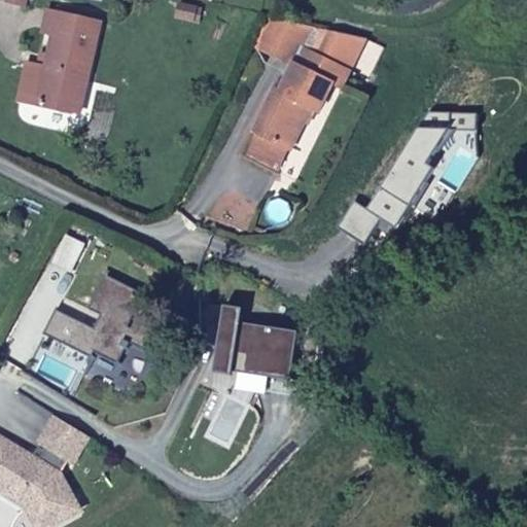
[(83,111),(101,21),(46,11),(42,31),(50,32),(45,54),(53,56),(50,65),(46,64),(40,103),(83,111)]
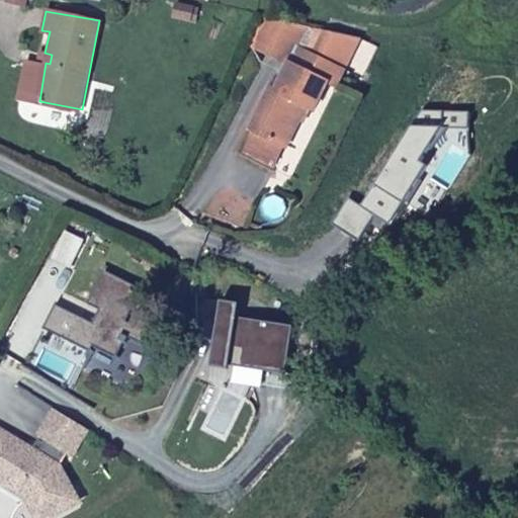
[(310,25),(258,14),(245,44),(290,66),(297,52),(310,25)]
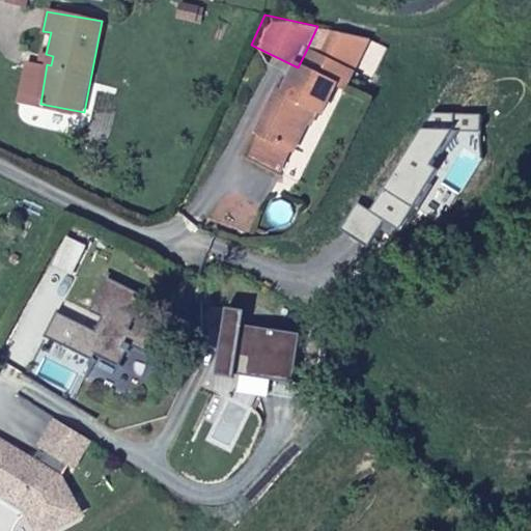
[(295,156),(315,112),(323,114),(328,113),(339,88),(348,92),(356,77),(370,45),(372,39),(370,39),(335,30),(320,61),(305,53),(298,67),(284,95),(280,93),(259,139),(262,140),(294,156),(295,156)]
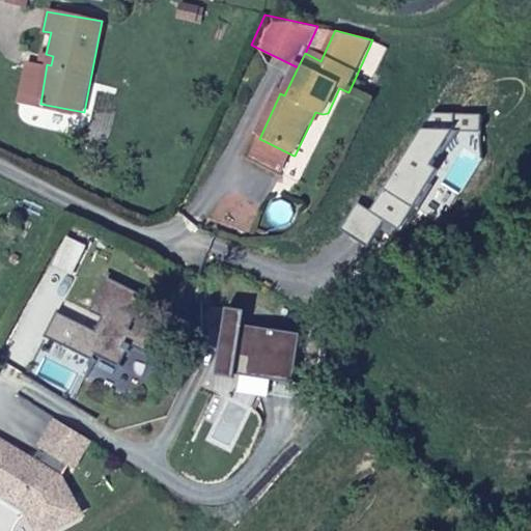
[(370,45),(356,77),(374,86),(390,53),(370,45)]
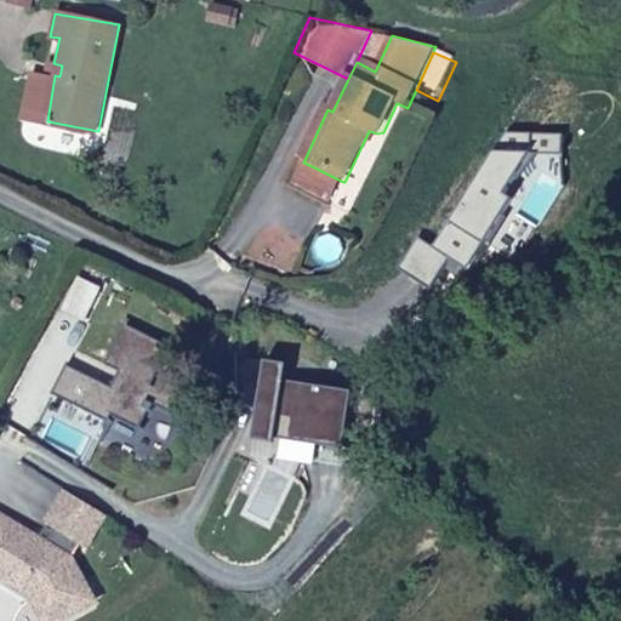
[(343,182),(307,164),(296,188),(331,205),(343,182)]
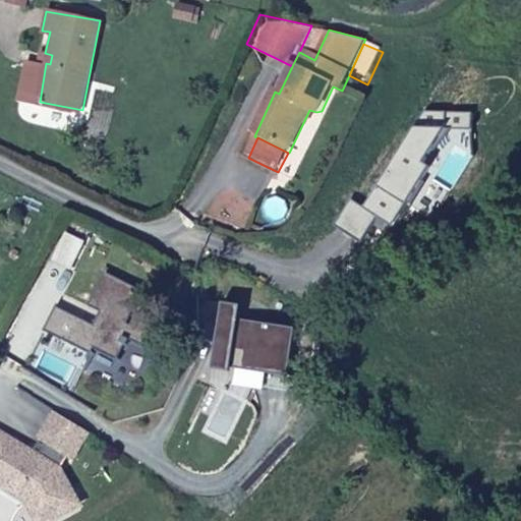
[(143,340),(153,316),(130,307),(127,314),(123,312),(133,286),(105,274),(93,306),(99,309),(95,323),(56,308),(47,332),(97,352),(99,347),(117,355),(125,334),(143,340)]
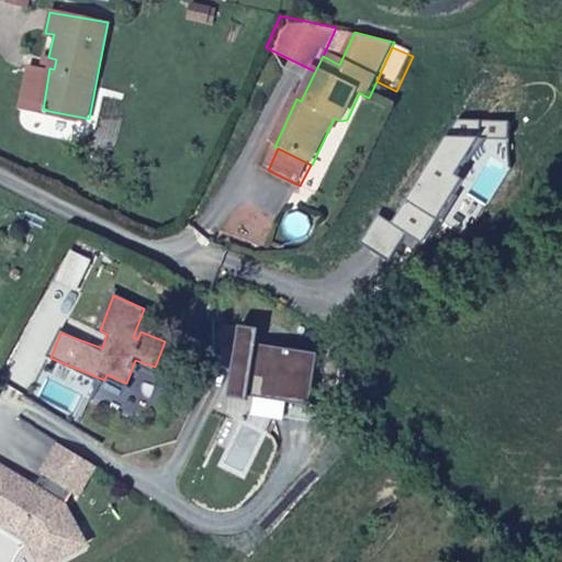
[(257,344),(259,327),(238,324),(226,394),(246,398),(247,394),(310,404),(318,353),(257,344)]
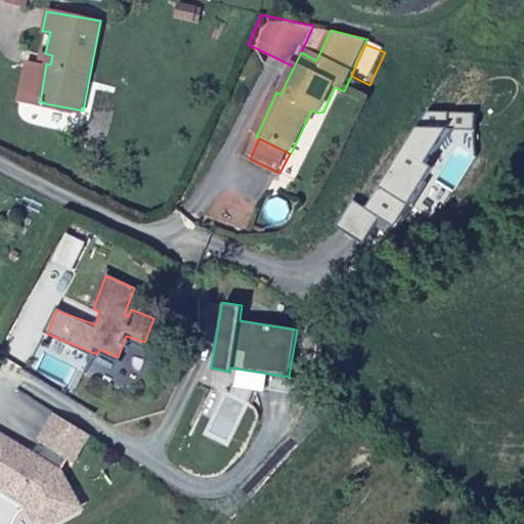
[(0,440),(0,489),(30,506),(41,523),(48,523),(68,511),(62,503),(58,492),(70,485),(60,470),(67,457),(72,459),(84,431),(51,413),(38,441),(44,446),(36,462),(11,448),(10,445),(0,440)]
